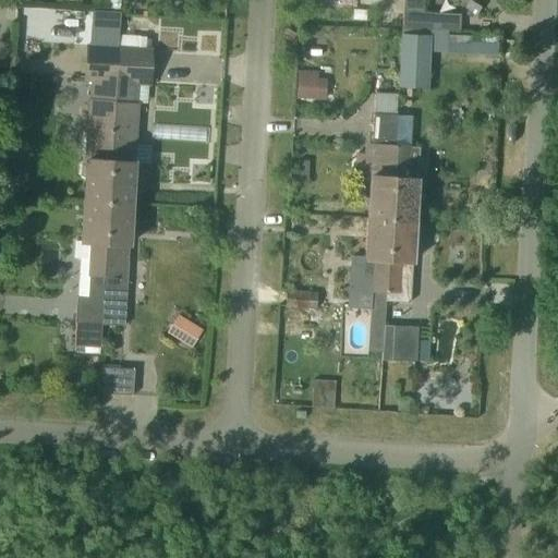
[(403,0),(403,9),(402,26),(423,27),(424,0),(403,0)]
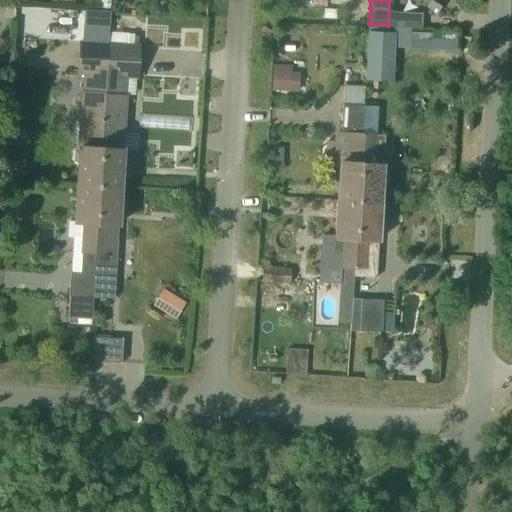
[(392,34),(369,33),(365,79),(389,80),(392,34)]
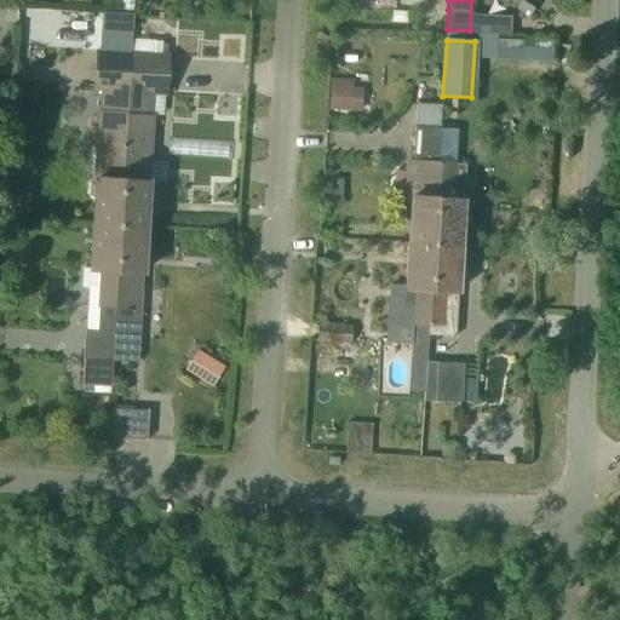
[(99,112),(93,224),(120,225),(130,53),(96,51),(93,90),(103,90),(101,112),(99,112)]
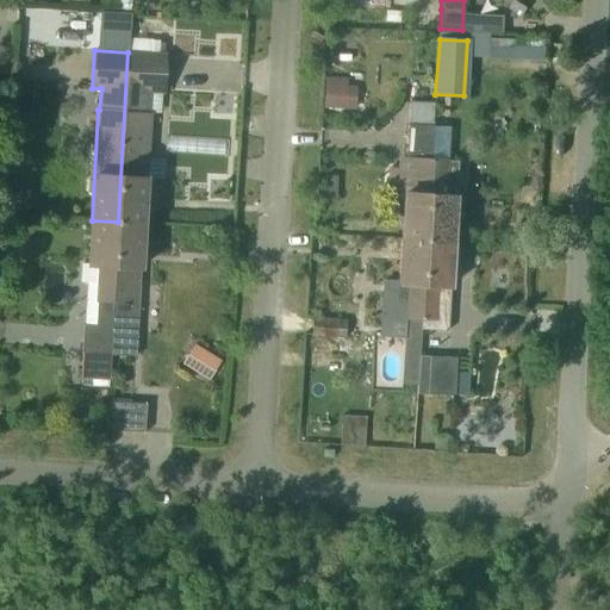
[(118,222),(144,223),(147,178),(145,178),(150,113),(148,113),(149,92),(163,93),(165,55),(129,53),(128,53),(118,222)]
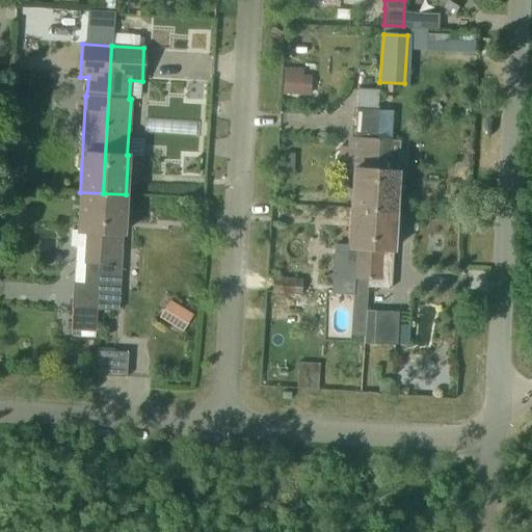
[(308,95),(308,65),(281,67),(282,96),(308,95)]
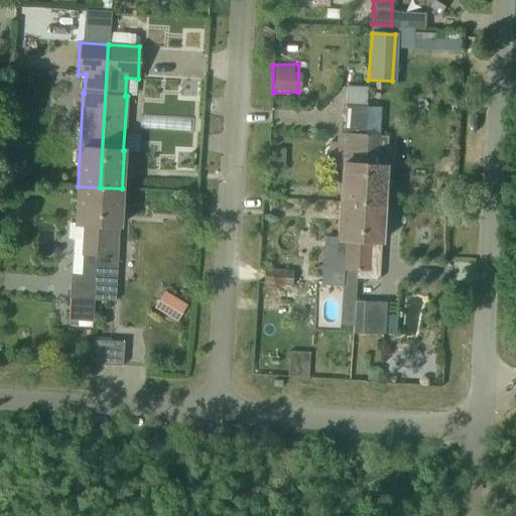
[(365,135),(364,135),(366,106),(345,105),(343,134),(352,135),(350,164),(342,163),(339,202),(361,203),(365,135)]
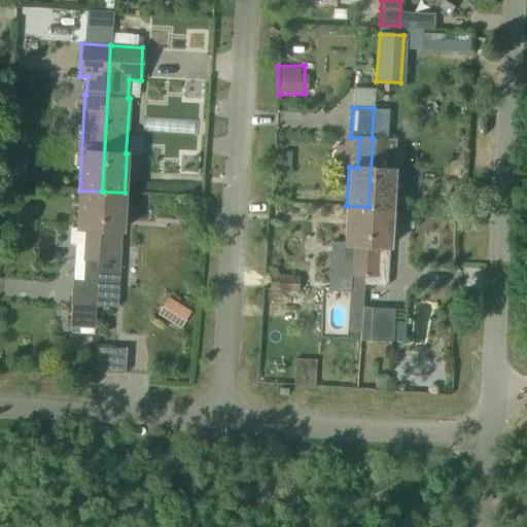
[(369,207),(391,208),(395,144),(386,143),(386,139),(373,138),(369,207)]
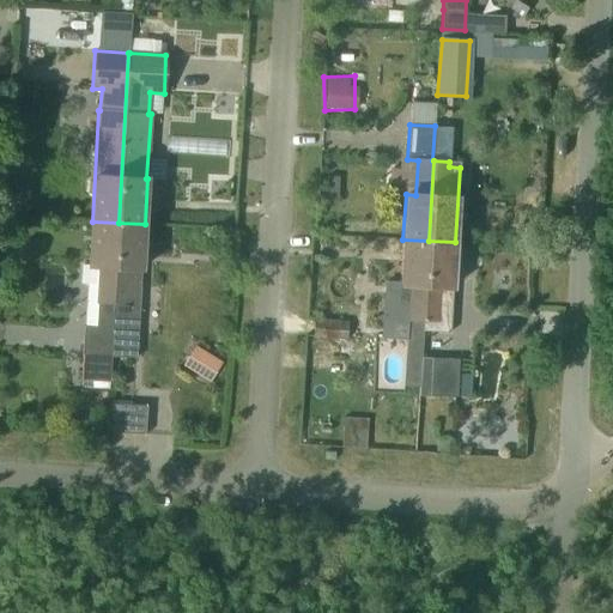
[(109,382),(111,357),(119,223),(92,222),(89,266),(99,266),(96,327),(84,327),(82,356),(80,381),(109,382)]
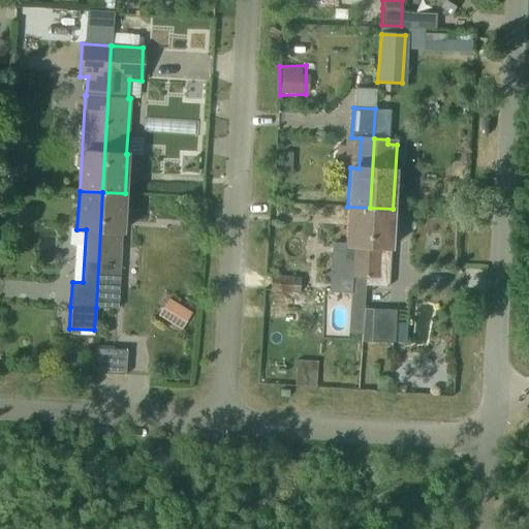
[(96,308),(117,309),(120,269),(122,231),(125,193),(102,192),(96,308)]
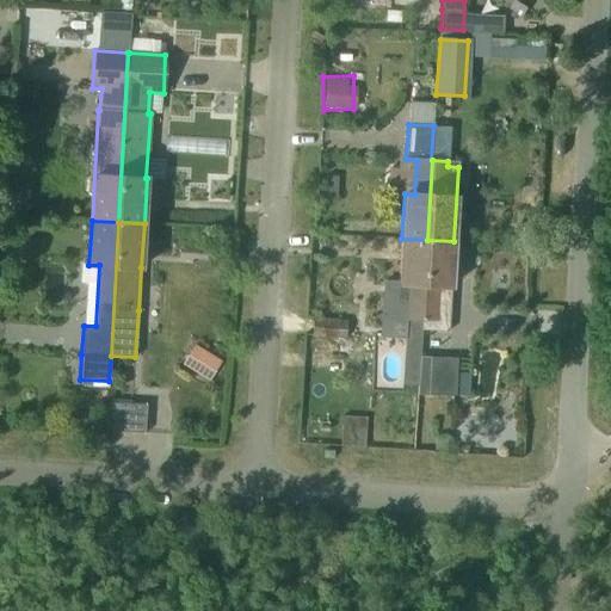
[(401,239),(397,303),(408,303),(407,319),(406,334),(402,384),(418,386),(419,386),(420,357),(423,329),(427,240),(401,239)]
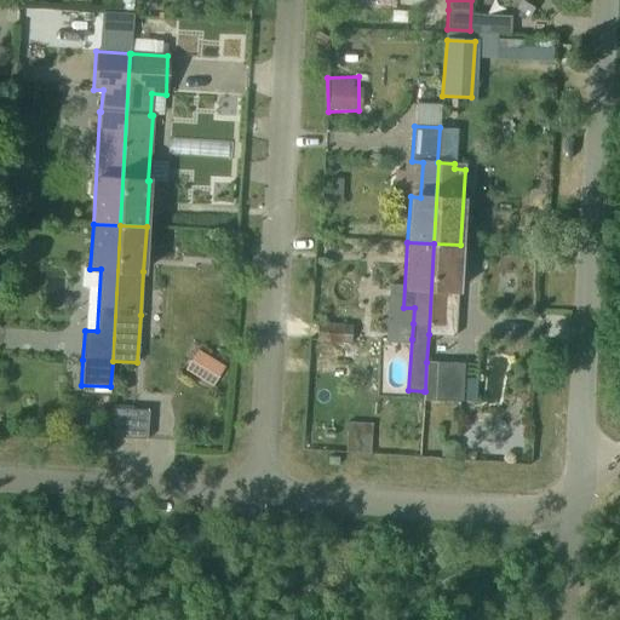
[(434,244),(429,334),(455,337),(460,245),(434,244)]
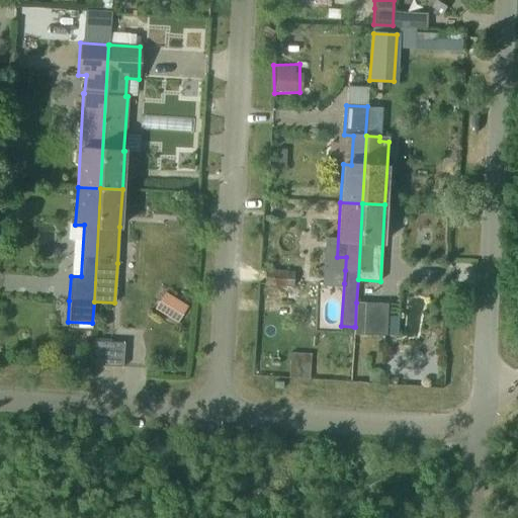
[(293,272),(266,270),(265,284),(292,286),(293,272)]
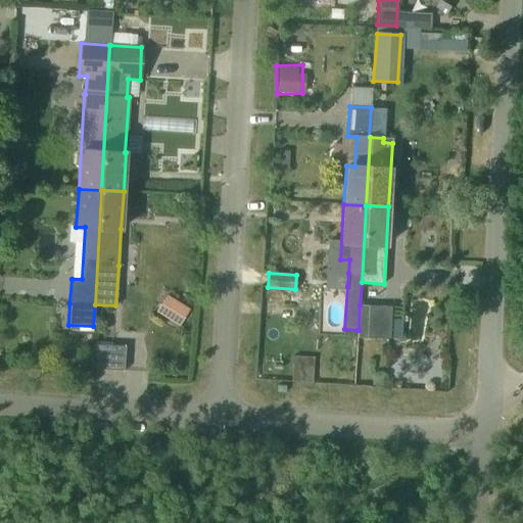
[(153,313),(180,325),(189,306),(162,293),(153,313)]
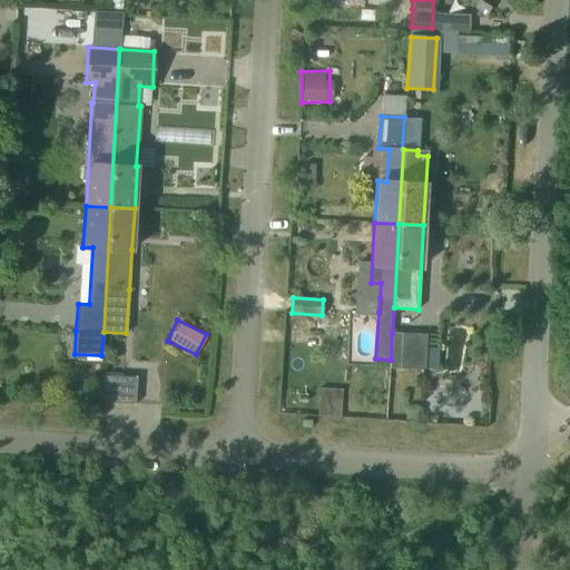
[(392,333),(391,360),(390,360),(389,369),(423,369),(425,335),(392,333)]
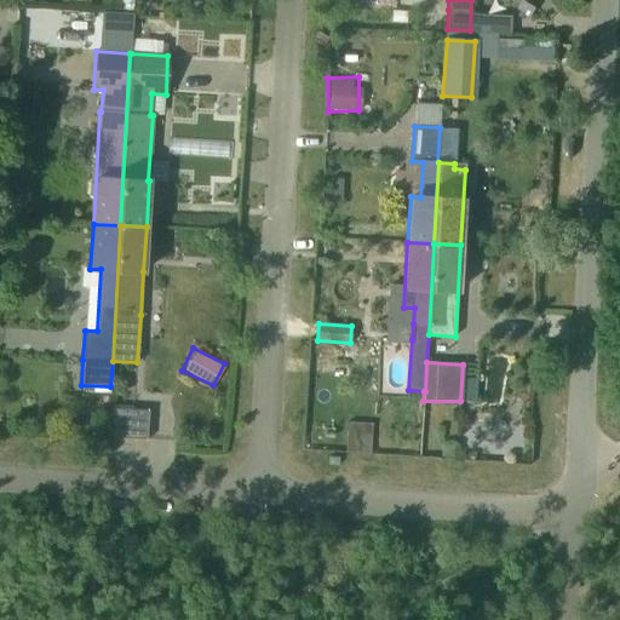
[(148,411),(109,408),(108,437),(147,440),(148,411)]
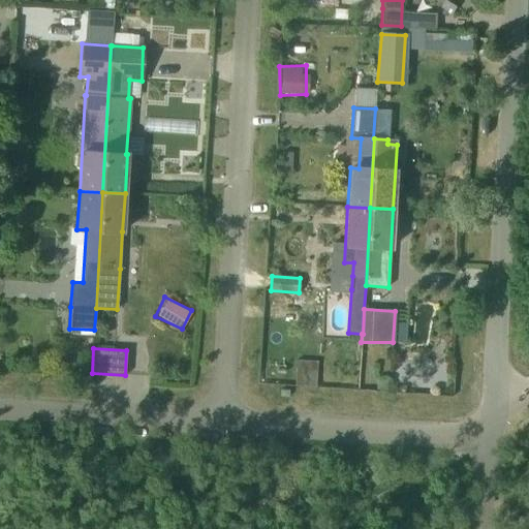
[(294,385),(315,386),(317,362),(296,361),(294,385)]
